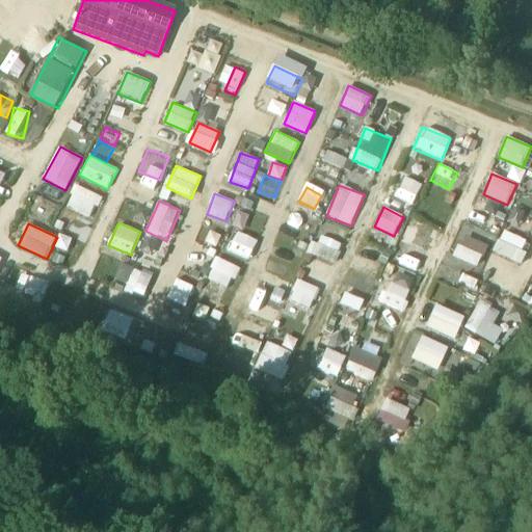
[(397,263),(416,272),(433,238),(415,229),(397,263)]
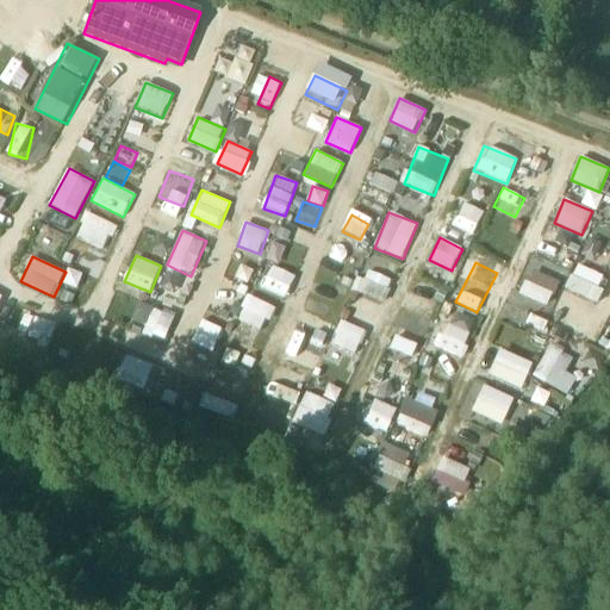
[(285,298),(296,275),(272,265),(261,287),(285,298)]
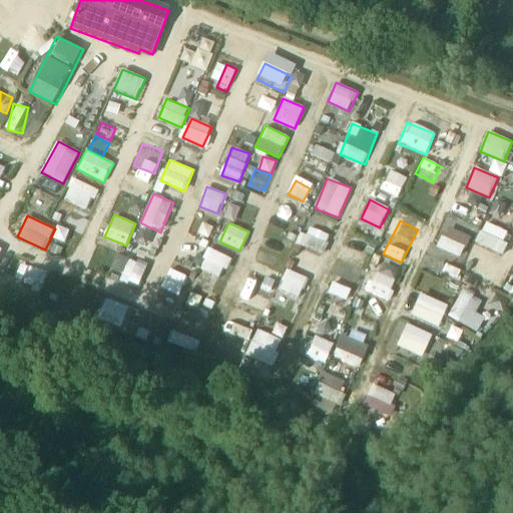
[(484,222),(475,244),(502,254),(510,232),(484,222)]
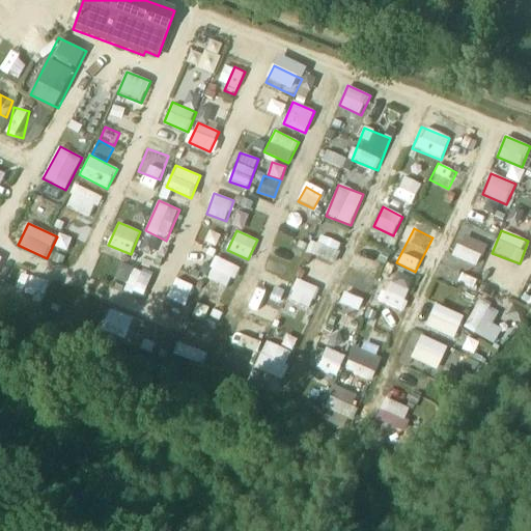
[(60,232),(54,246),(66,252),(73,239),(60,232)]
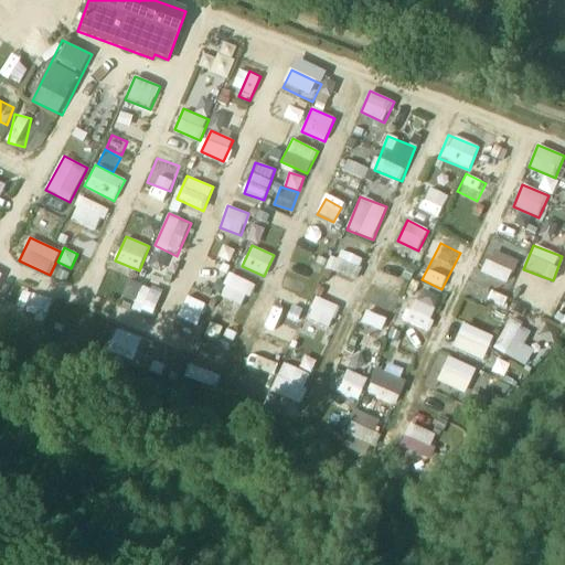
[(491,252),(483,274),(510,284),(518,260),(491,252)]
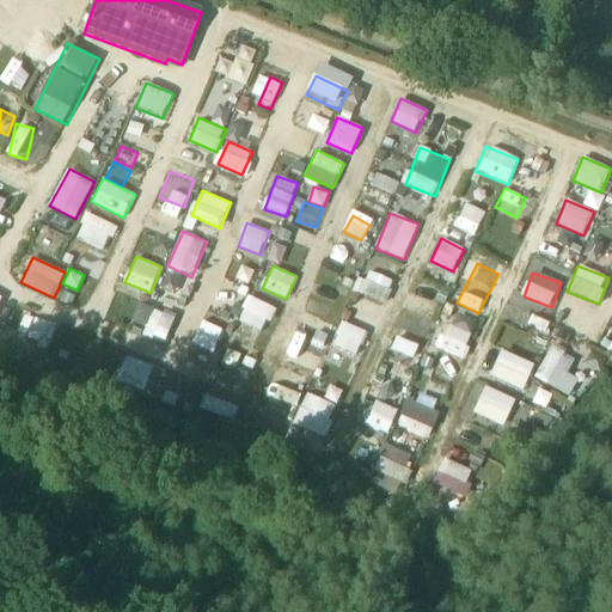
[(389,301),(392,280),(359,274),(355,295),(389,301)]
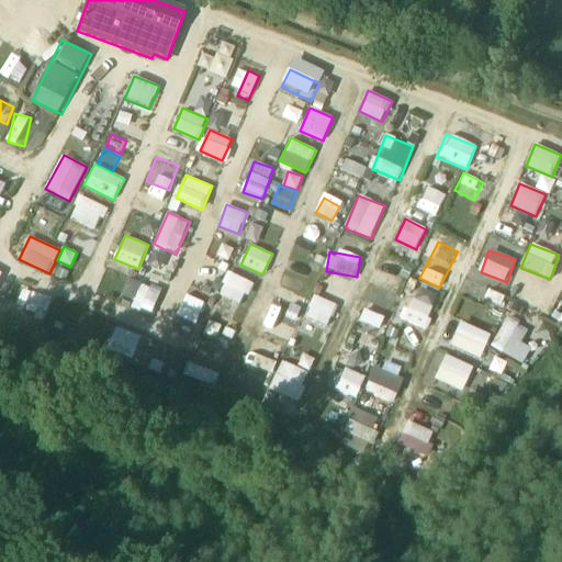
[(240,302),(249,283),(228,273),(220,292),(240,302)]
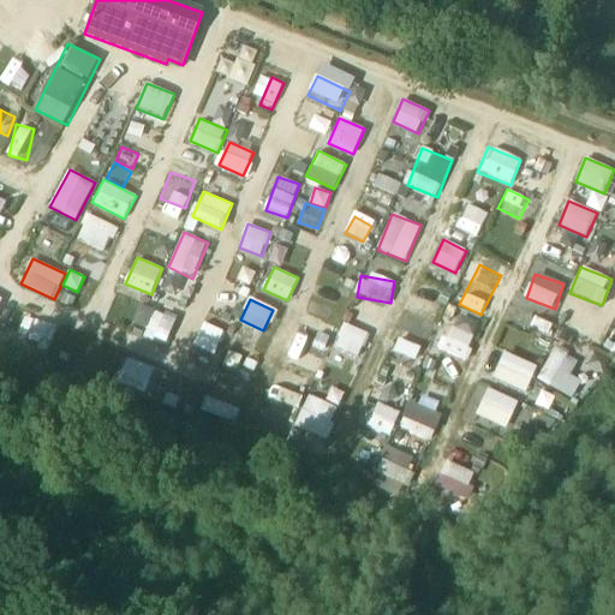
[(144,335),(167,344),(177,317),(154,309),(144,335)]
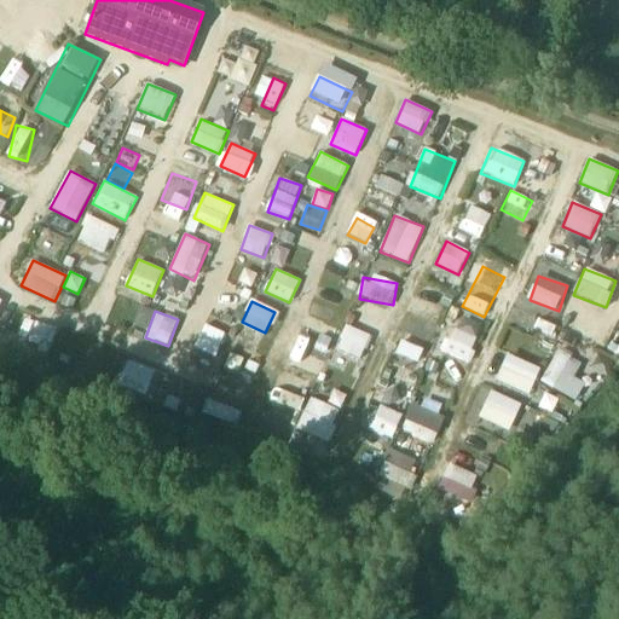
[(47,351),(56,330),(35,320),(25,341),(47,351)]
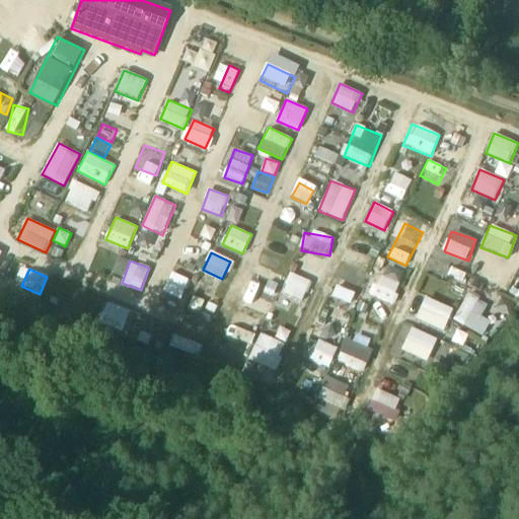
[(166,291),(175,293),(180,274),(170,271),(166,291)]
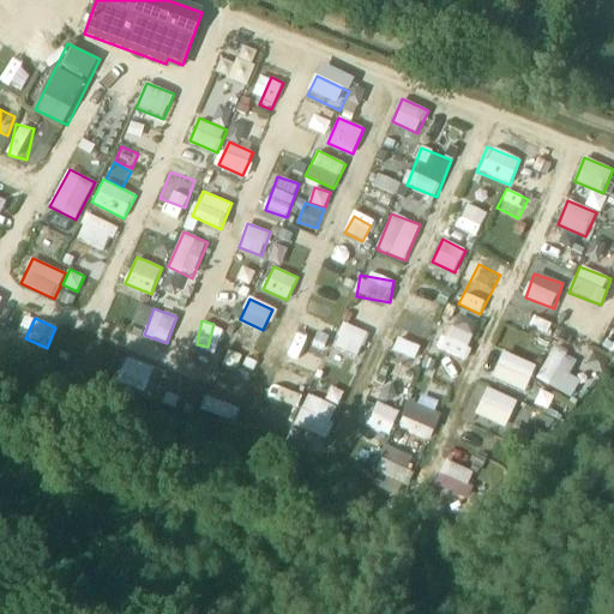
[(343,323),(333,349),(357,359),(368,332),(343,323)]
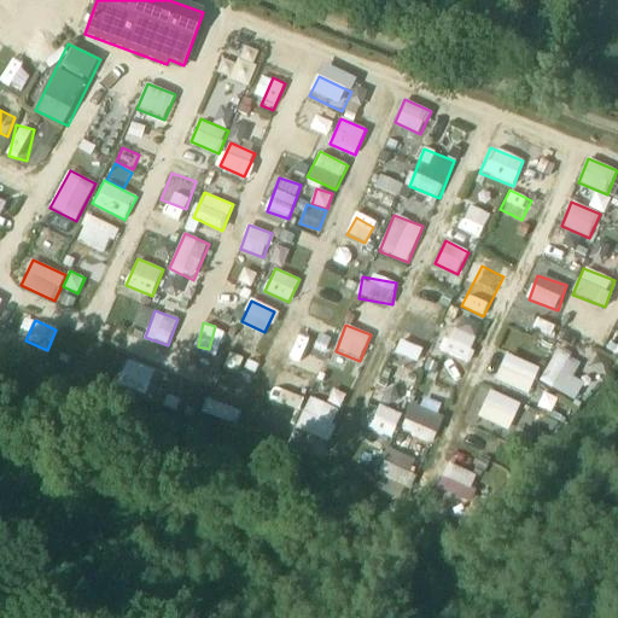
[(402,328),(394,354),(419,361),(427,337),(402,328)]
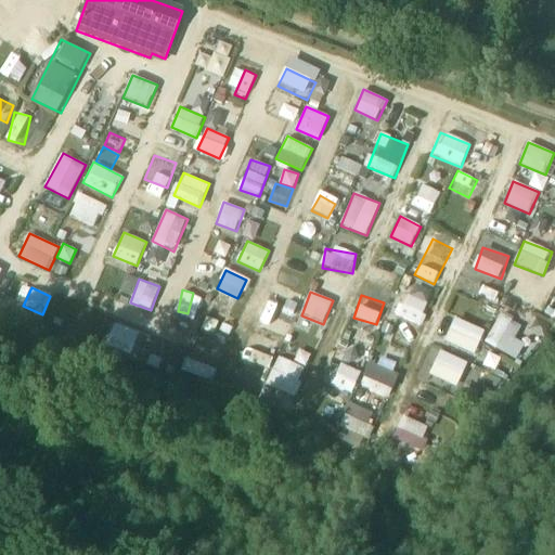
[(423,324),(427,300),(402,296),(398,319),(423,324)]
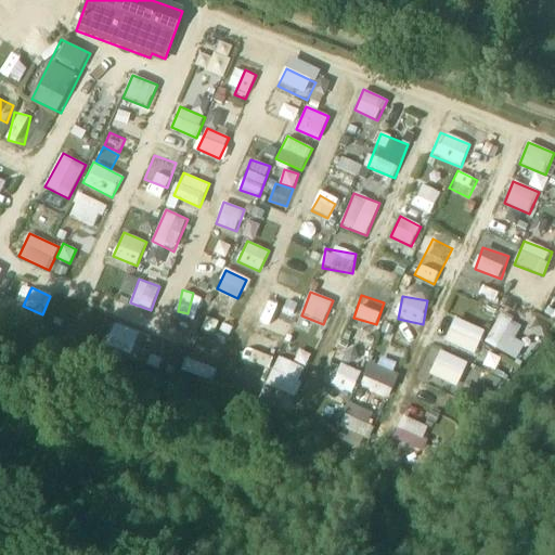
[(53,322),(69,328),(75,313),(59,307),(53,322)]
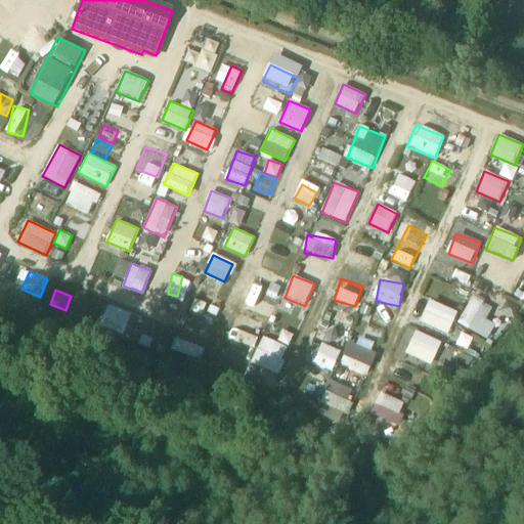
[(183,299),(163,292),(155,318),(175,324),(183,299)]
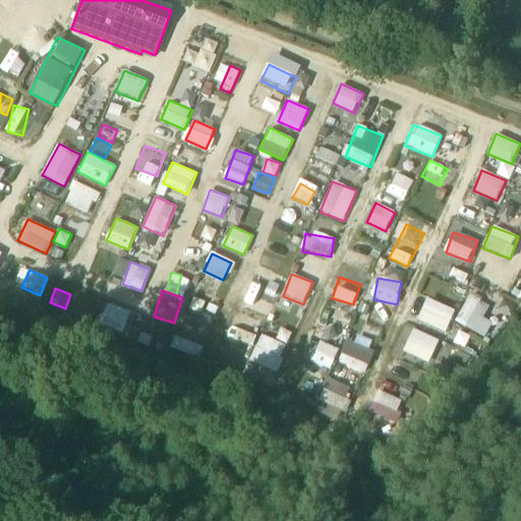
[(483,339),(494,325),(483,317),(490,306),(472,294),(455,319),(483,339)]
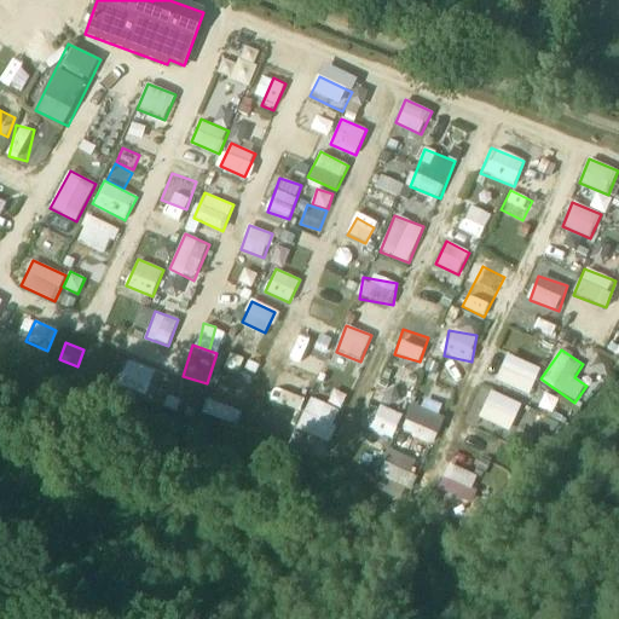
[(530,395),(542,369),(508,353),(495,380),(530,395)]
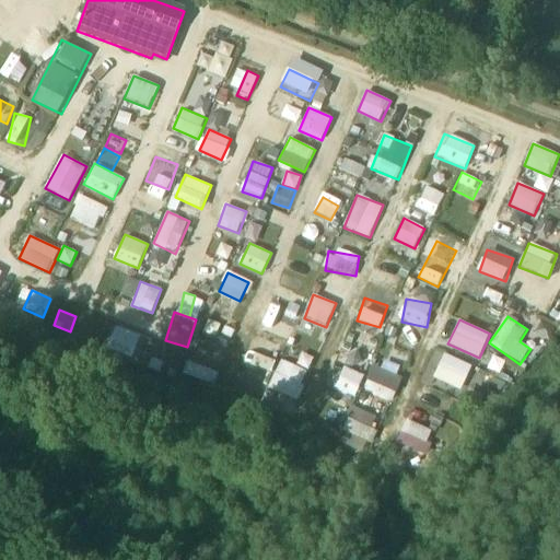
[(119,331),(112,349),(129,358),(138,340),(119,331)]
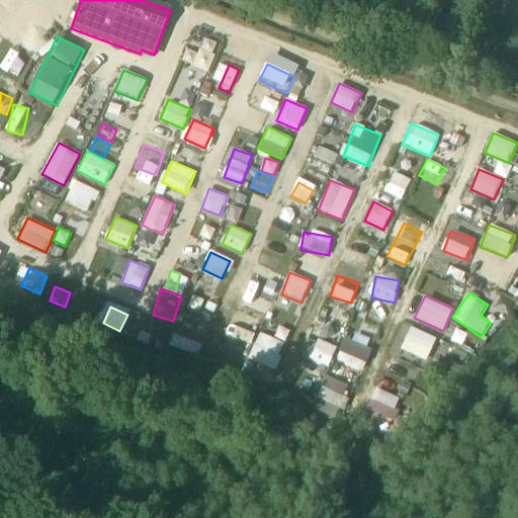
[(178,321),(171,347),(198,354),(201,341),(192,338),(195,326),(178,321)]
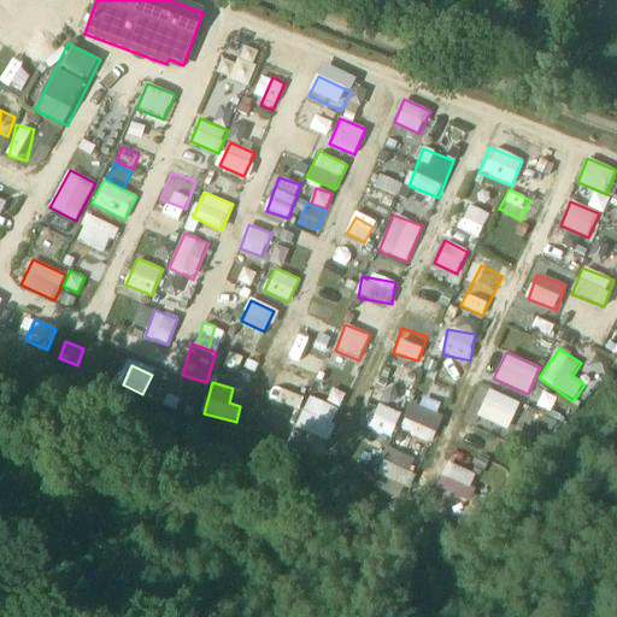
[(477,416),(509,430),(521,403),(489,389),(477,416)]
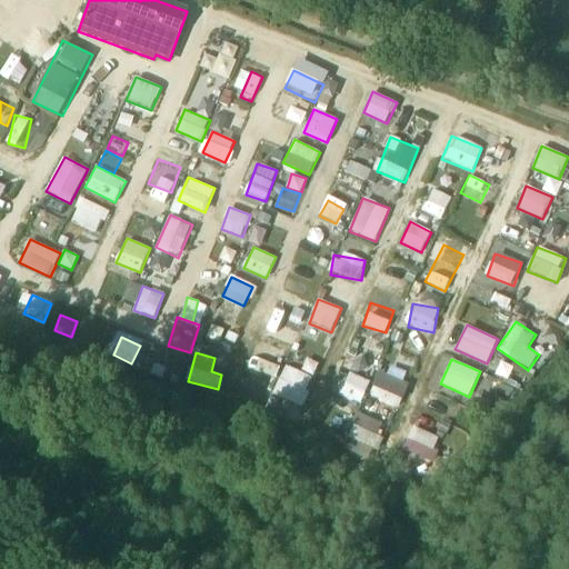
[(301,407),(315,378),(287,365),(273,393),(301,407)]
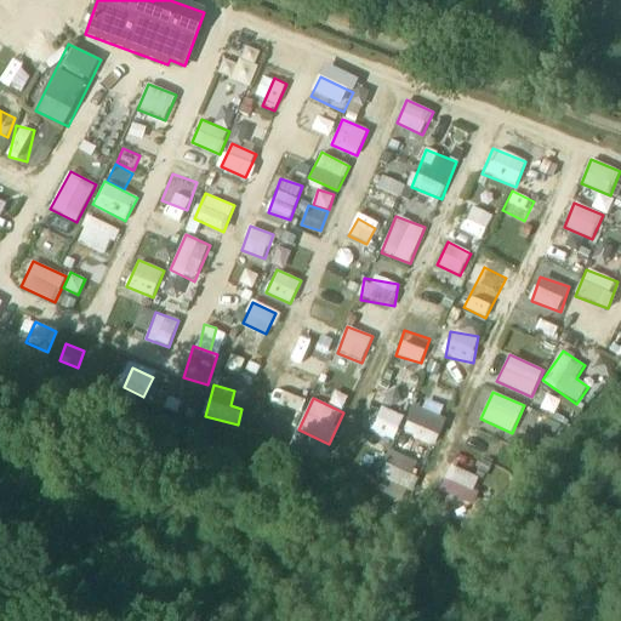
[(417,399),(404,429),(434,443),(448,412),(417,399)]
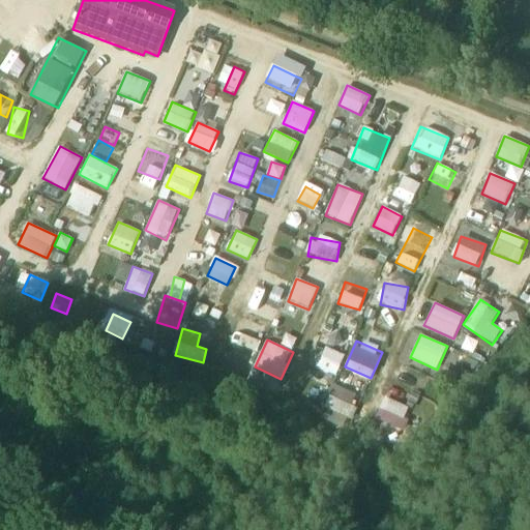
[(317,366),(334,375),(344,355),(326,347),(317,366)]
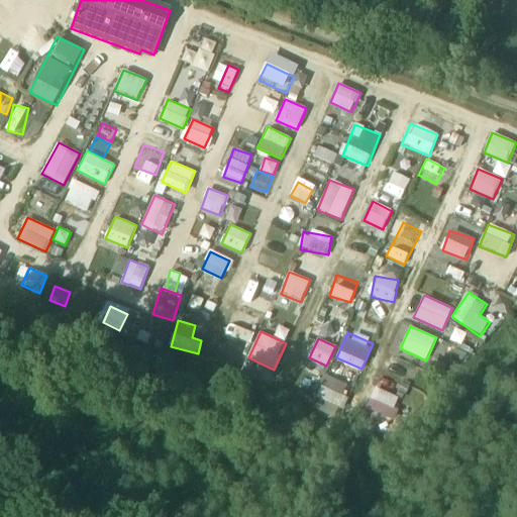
[(336,417),(348,384),(326,376),(314,409),(336,417)]
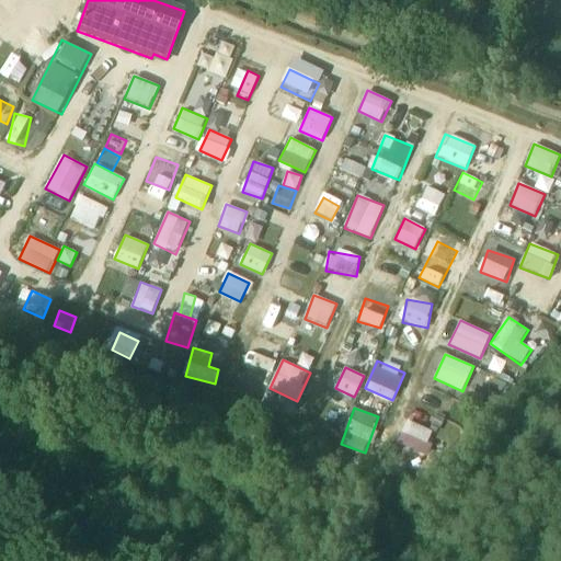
[(424,455),(435,433),(411,421),(400,444),(424,455)]
